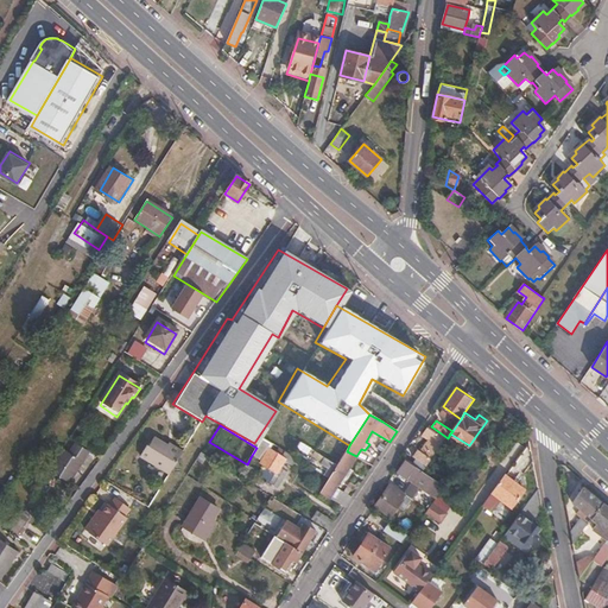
[(422,461),(417,468),(424,473),(448,438),(431,426),(425,435),(431,439),(423,451),(419,449),(415,456),(422,461)]
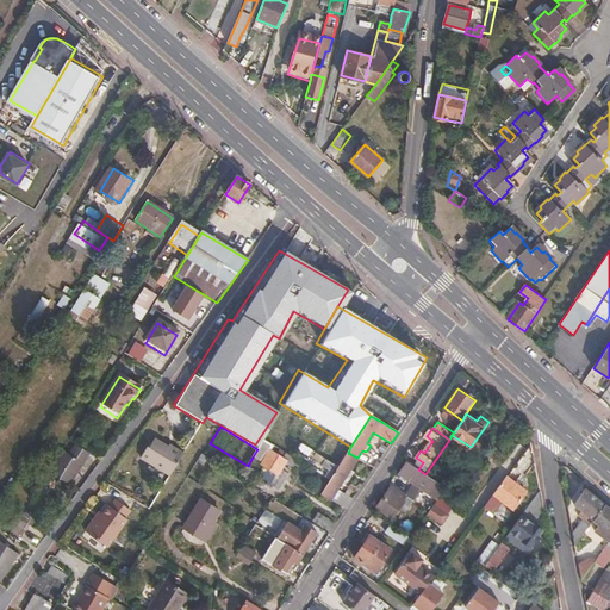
[(172,449),(157,440),(151,449),(149,448),(142,459),(170,478),(185,455),(173,447),(172,449)]
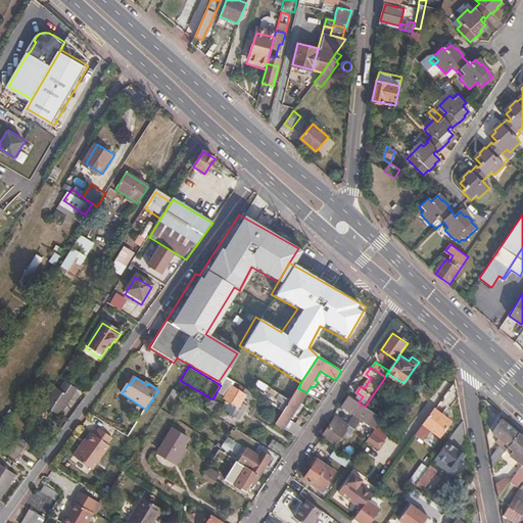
[(281,406),(285,409),(290,400),(275,391),(258,380),(253,388),(281,406)]
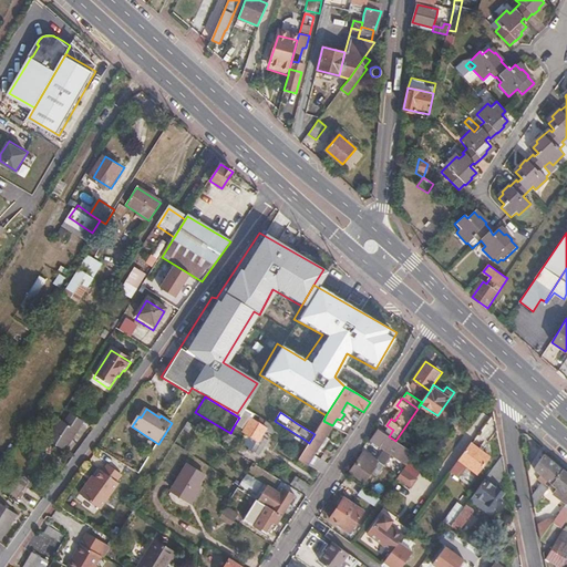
[(81,424),(70,416),(63,426),(57,422),(44,441),(63,453),(81,424)]
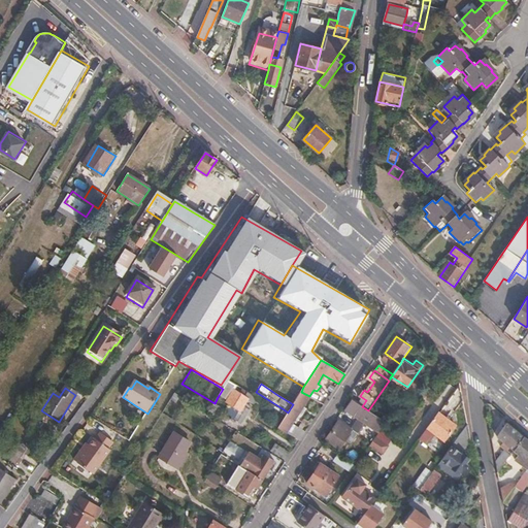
[(236,390),(227,403),(233,406),(231,409),(227,407),(224,411),(246,425),(255,411),(250,408),(251,405),(253,403),(254,401),(246,397),(236,390)]
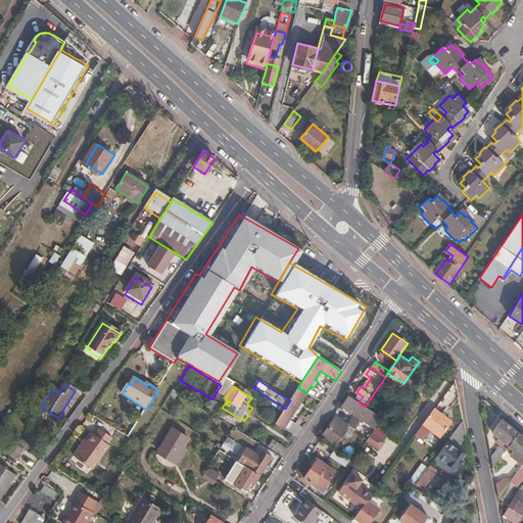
[(251,391),(247,388),(244,393),(251,397),(254,392),(251,391)]
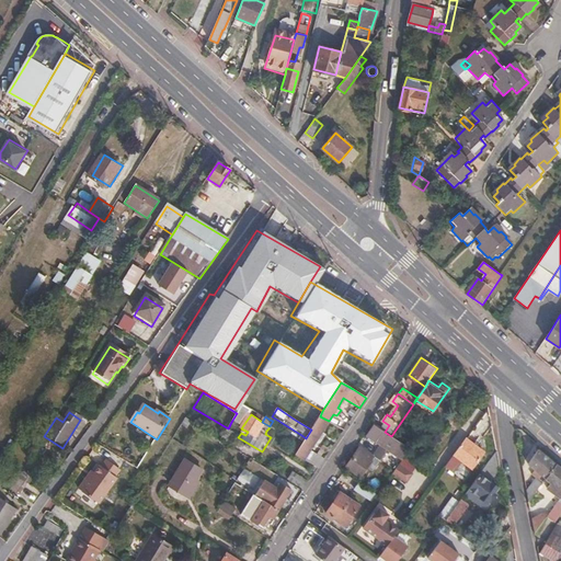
[(329,421),(320,416),(319,418),(311,430),(306,438),(304,442),(296,455),(318,469),(324,459),(310,450),(318,438),(321,441),(325,432),(323,430),(329,421)]
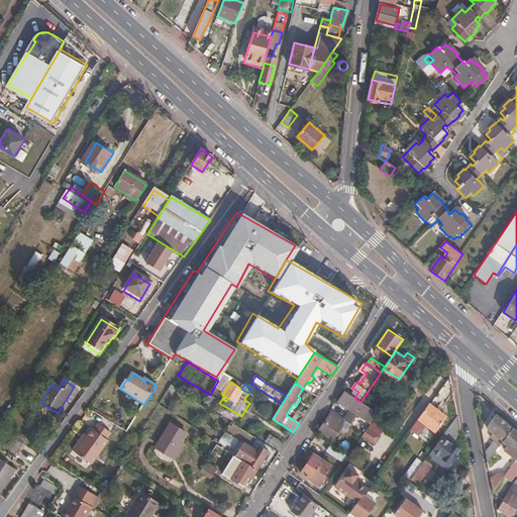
[(248,393),(247,395),(251,398),(255,391),(251,388),(248,393)]
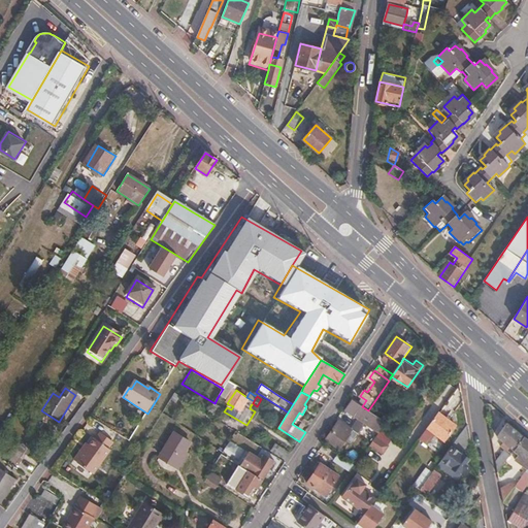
[(257,408),(255,411),(246,425),(224,411),(227,407),(231,409),(233,406),(227,403),(225,402),(216,418),(238,432),(285,462),(295,448),(299,441),(278,428),(286,416),(281,413),(268,404),(261,399),(257,406),(253,403),(251,405),(257,408)]
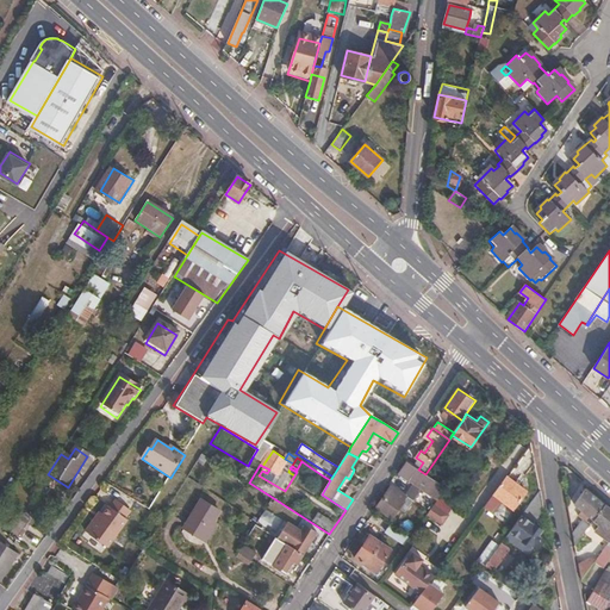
[(446,489),(425,474),(418,470),(409,462),(402,474),(405,477),(439,500),(440,498),(446,489)]
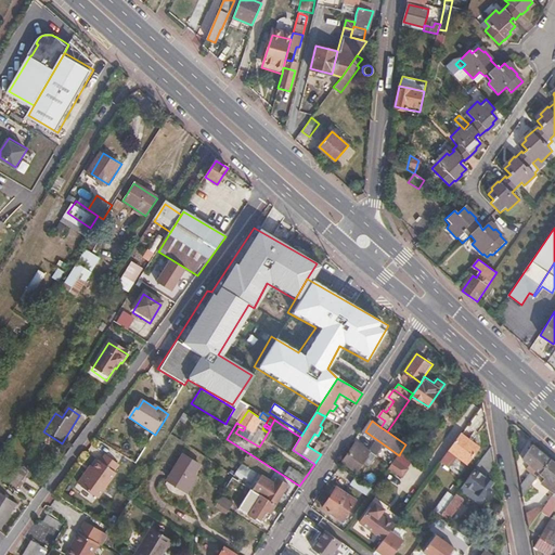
[(480,449),(461,435),(440,463),(460,478),(480,449)]
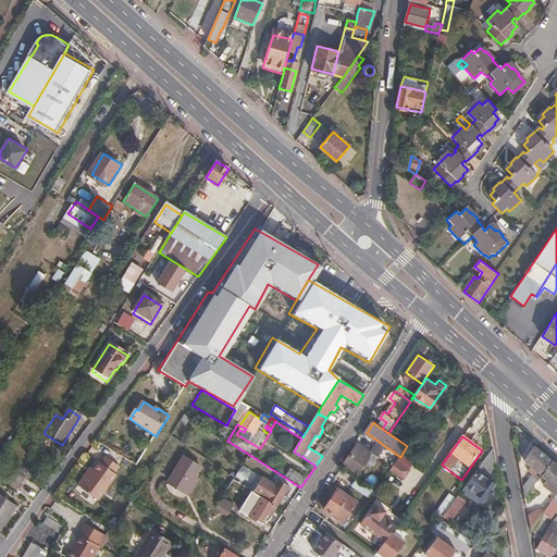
[(378,448),(362,438),(348,459),(363,469),(370,459),(378,448)]
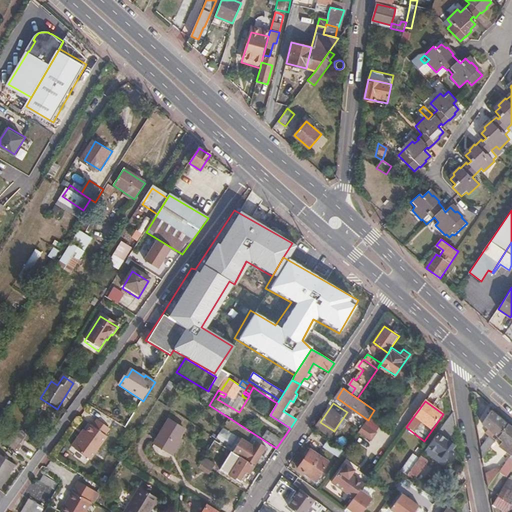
[(484,458),(493,446),(509,424),(492,409),(482,423),(488,428),(485,432),(491,437),(482,449),(484,458)]
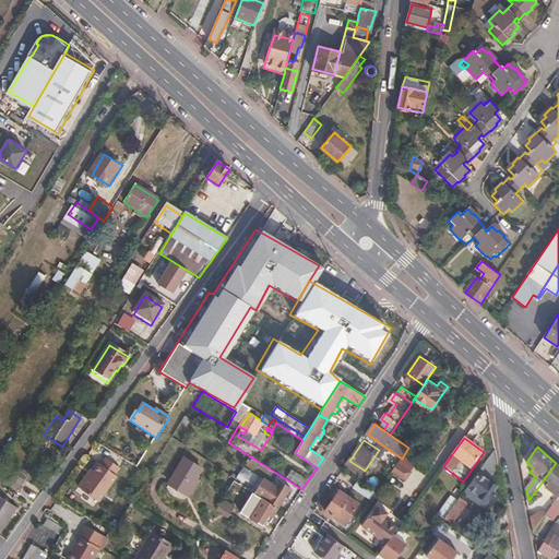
[(385,454),(379,450),(371,461),(378,465),(385,454)]
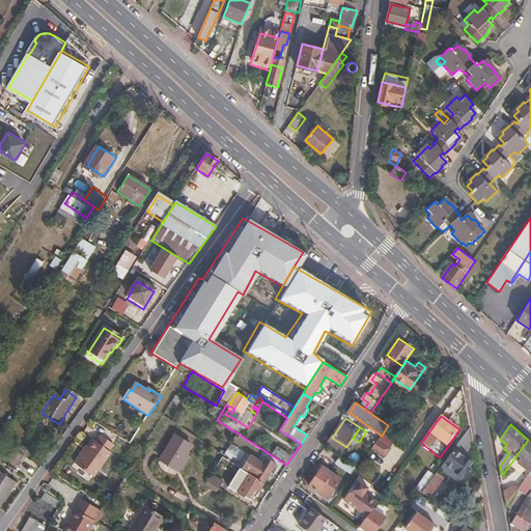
[(393,441),(383,434),(382,436),(379,440),(389,447),(393,441)]
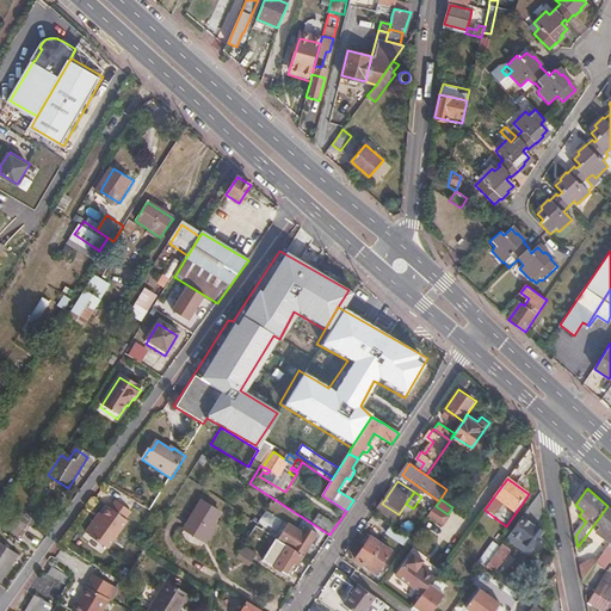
[(222,513),(204,503),(187,529),(205,539),(222,513)]
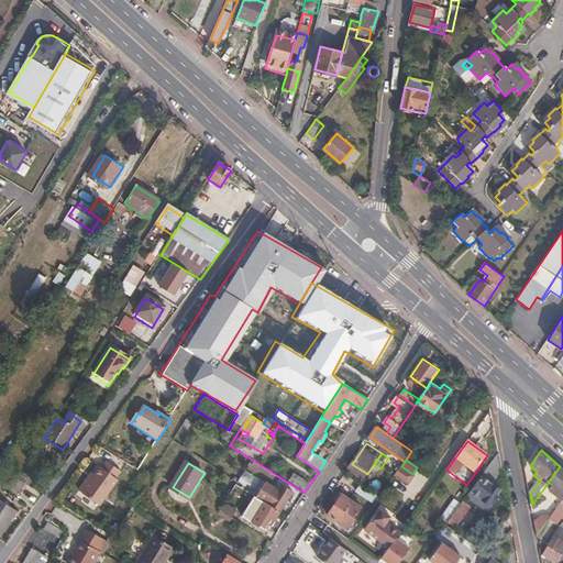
[(95,505),(116,471),(107,464),(101,472),(99,471),(95,477),(90,484),(86,482),(78,493),(95,505)]
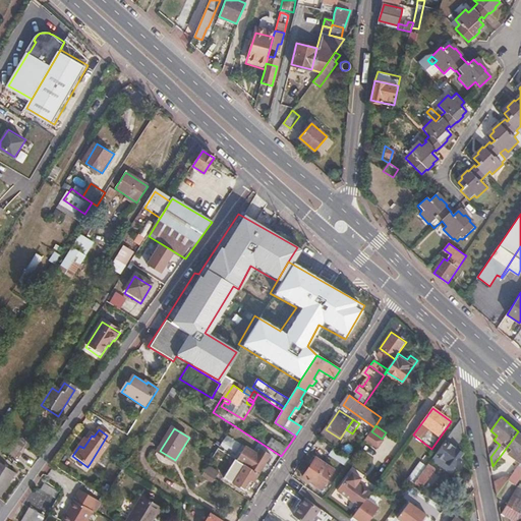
[(382,439),(371,431),(365,441),(379,449),(385,441),(382,439)]
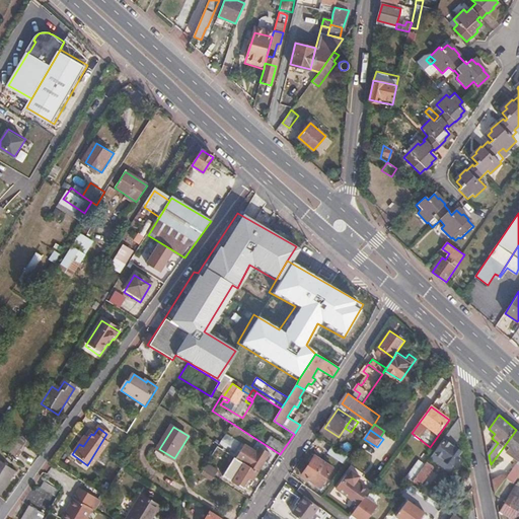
[(518,455),(518,432),(516,430),(500,452),(504,455),(510,460),(513,462),(514,463),(518,455)]
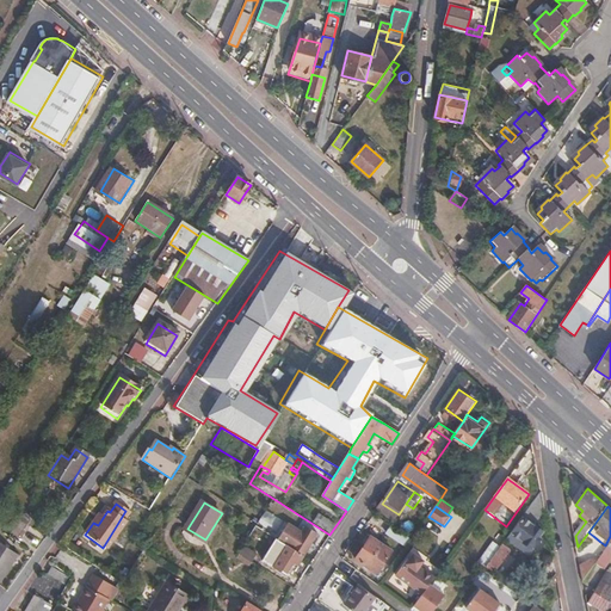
[(125,511),(103,548),(107,550),(127,524),(124,522),(130,514),(125,511)]
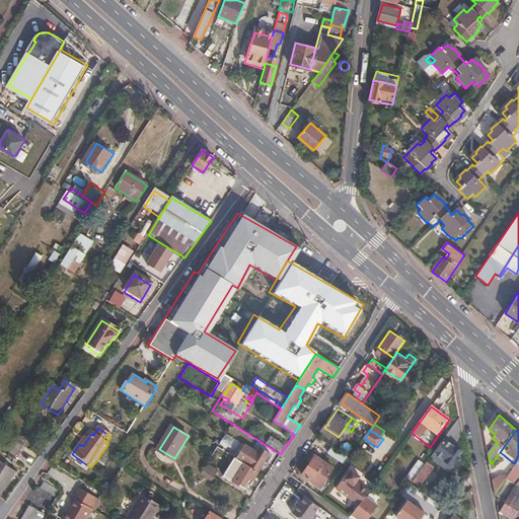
[(462,454),(445,441),(435,454),(447,462),(446,464),(454,470),(460,461),(459,459),(462,454)]
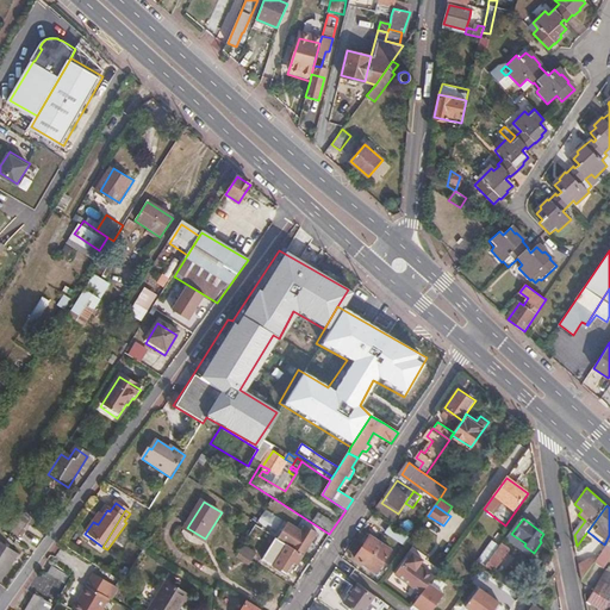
[(25,528),(19,523),(12,534),(19,537),(25,528)]
